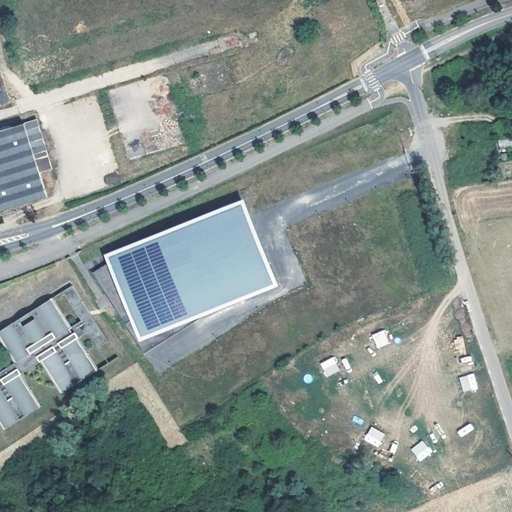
[(0,211),(48,196),(40,171),(52,167),(37,119),(0,130),(0,211)]
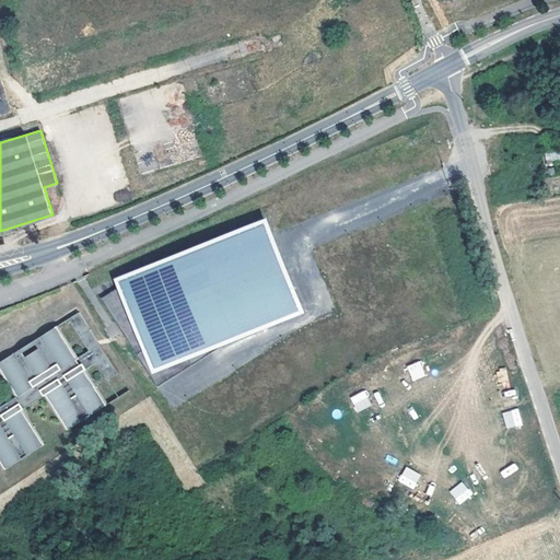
[(267,221),(119,280),(121,286),(155,369),(236,337),(302,311),(267,221)]
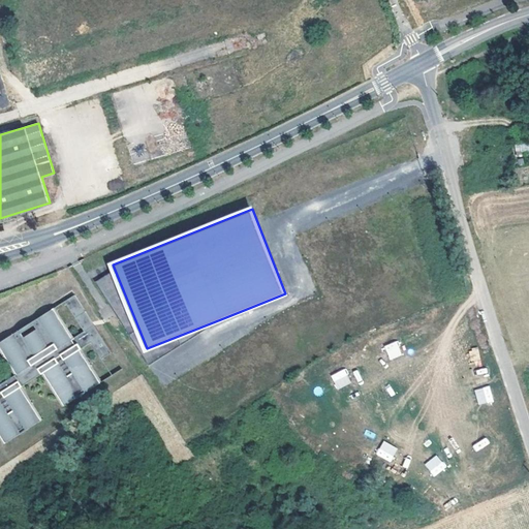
[(147,348),(115,270),(96,281),(149,366),(223,318),(147,348)]
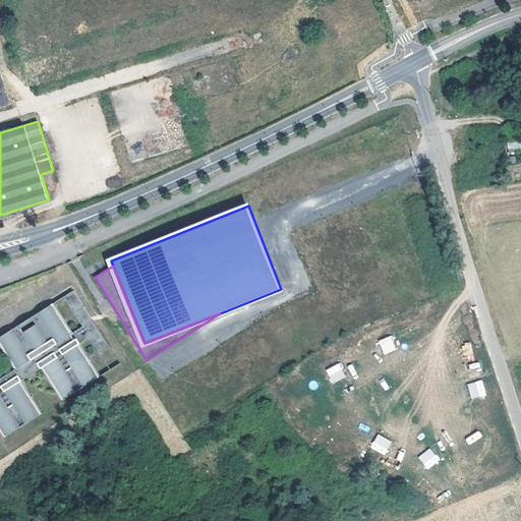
[(74,290),(64,296),(83,326),(93,320),(74,290)]
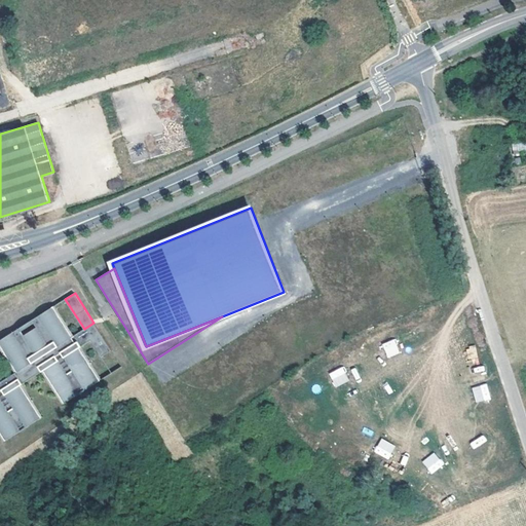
[(0,427),(7,439),(40,418),(20,385),(45,369),(66,402),(99,381),(78,348),(91,340),(102,357),(111,350),(94,323),(84,329),(71,337),(52,307),(0,340),(0,341),(19,371),(0,382),(0,427)]
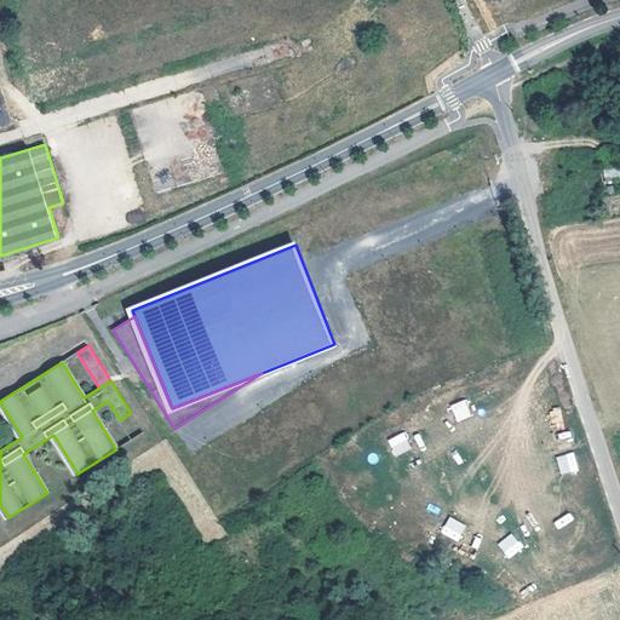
[(451,405),(457,422),(472,415),(466,399),(451,405)]
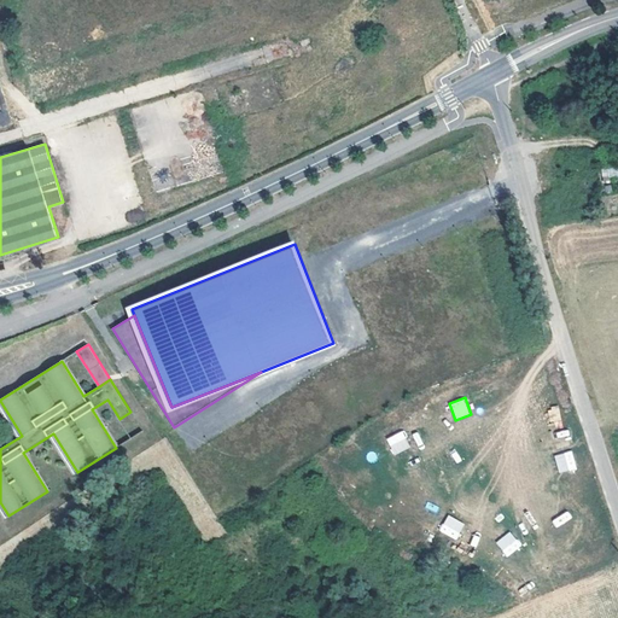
[(402,430),(386,438),(394,455),(410,447),(402,430)]
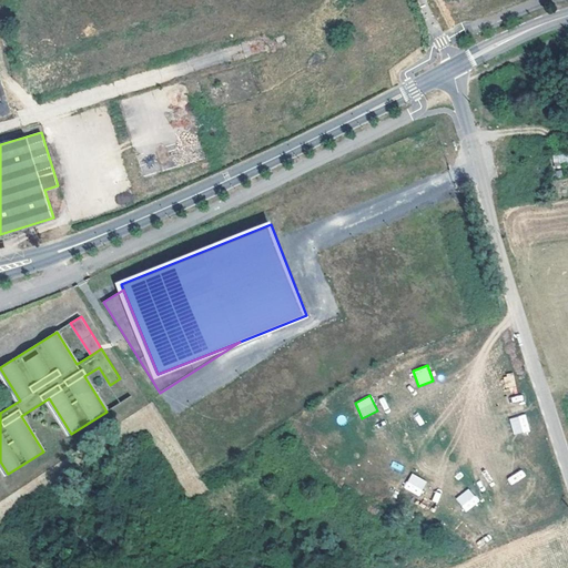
[(509,418),(513,435),(529,432),(526,415),(509,418)]
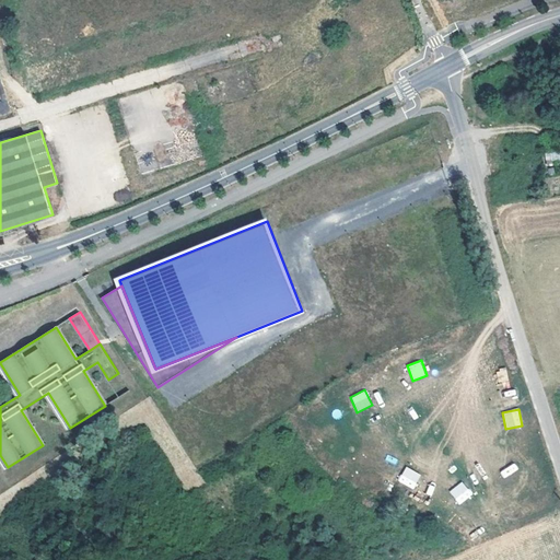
[(500,471),(504,478),(517,469),(514,464),(500,471)]
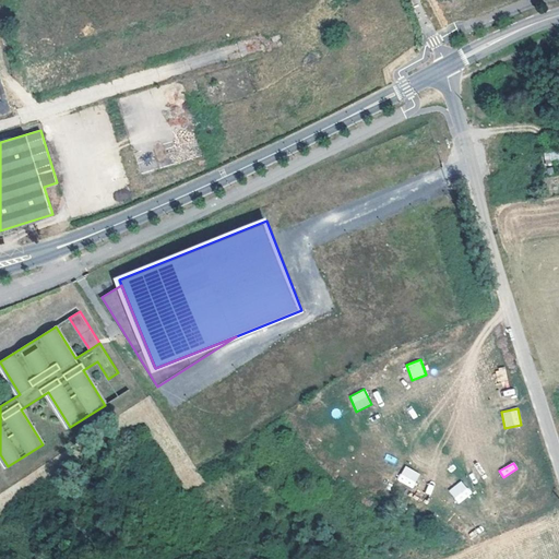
[(404,465),(397,482),(414,488),(420,473),(404,465)]
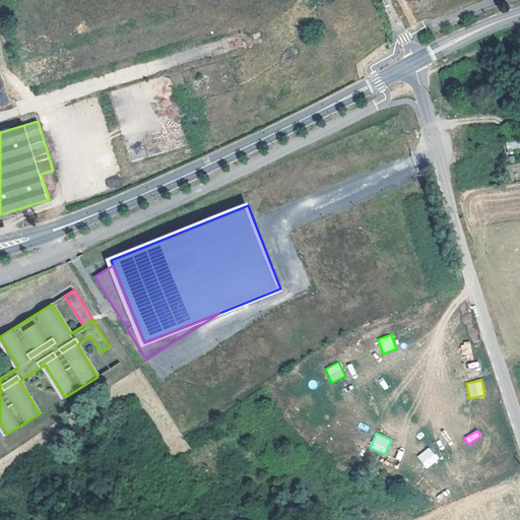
[(430,447),(416,455),(425,468),(438,460),(430,447)]
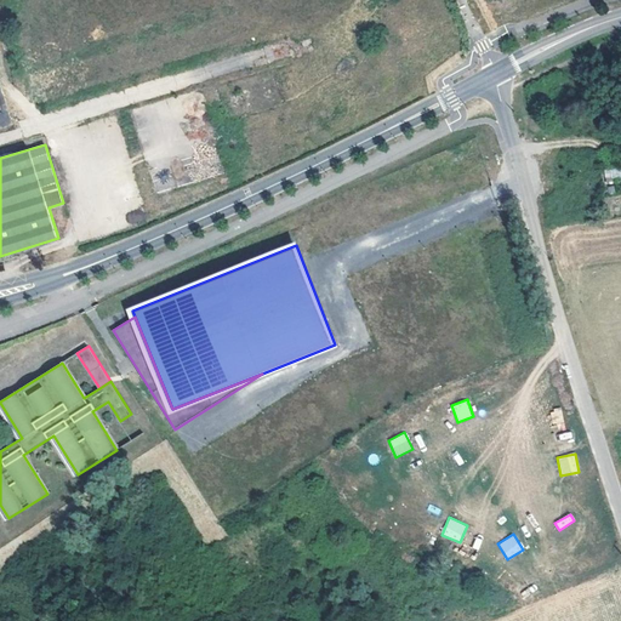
All buildings are outlined.
